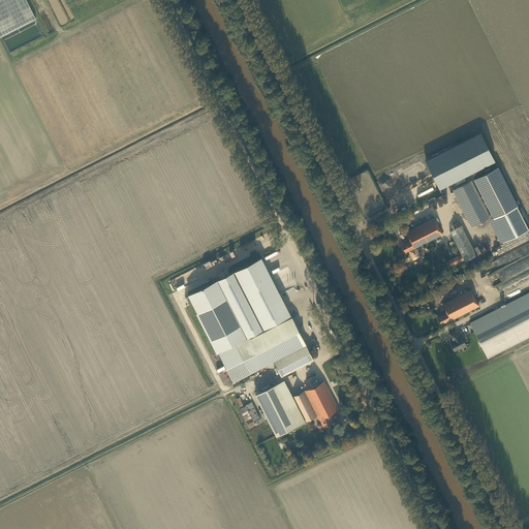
[(0,0),(0,36),(35,19),(26,0),(0,0)]
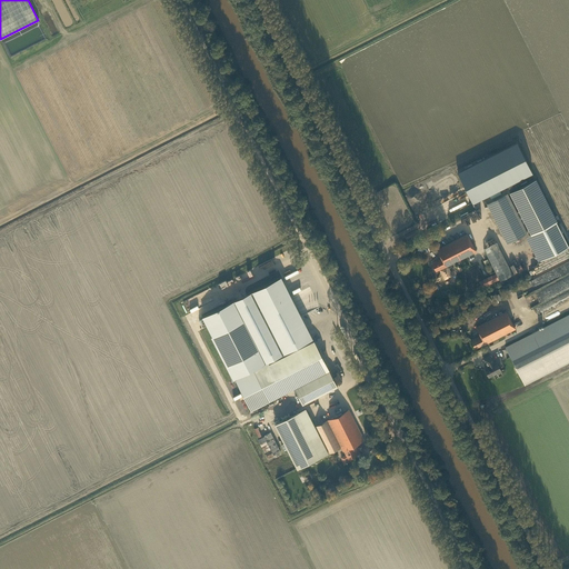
[(76,1),(72,3),(82,21),(86,19),(76,1)]
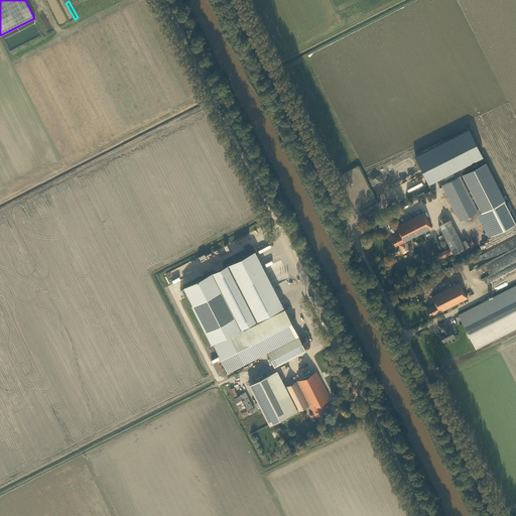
[(468,128),(414,155),(428,184),(459,168),(462,174),(469,170),(466,165),(482,157),(478,148),(468,128)]
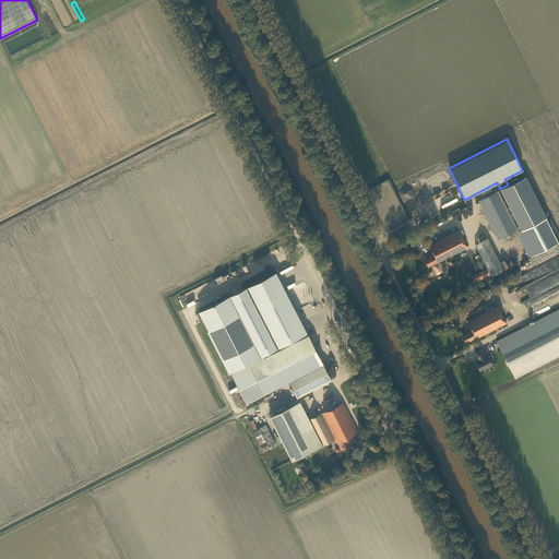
[(558,239),(558,151),(531,166),(557,216),(547,221),(557,240),(558,239)]
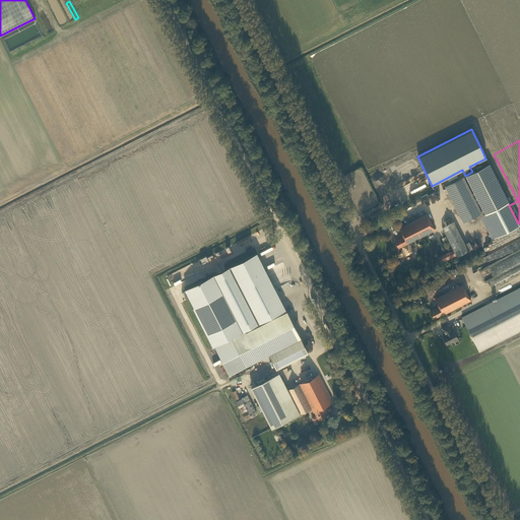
[(465,176),(484,213),(507,202),(508,201),(489,164),(472,172),(465,176)]
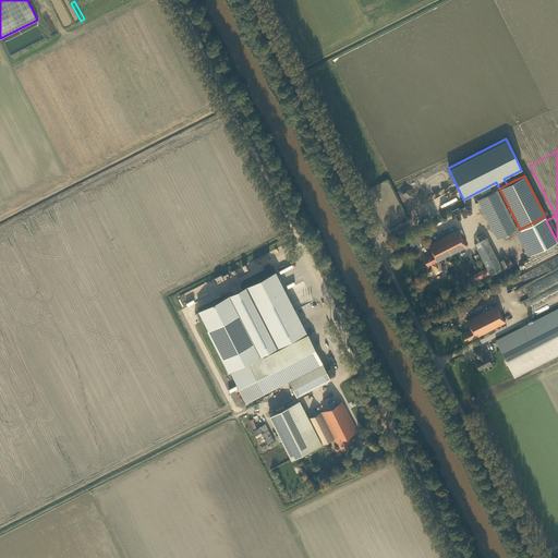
[(476,199),(497,239),(517,229),(497,190),(476,199)]
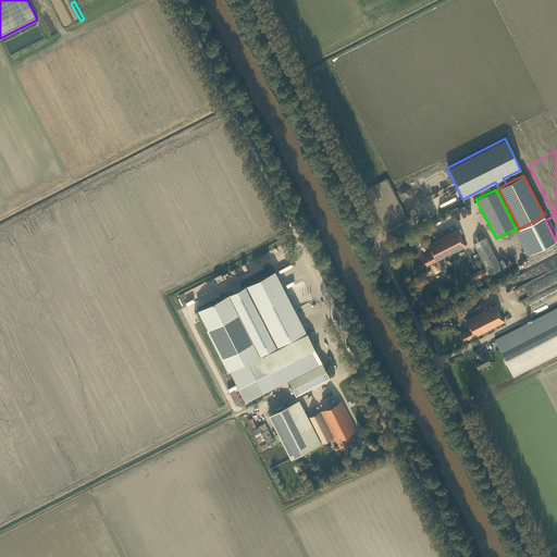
[(531,254),(556,240),(555,239),(545,220),(543,217),(519,229),(531,254)]
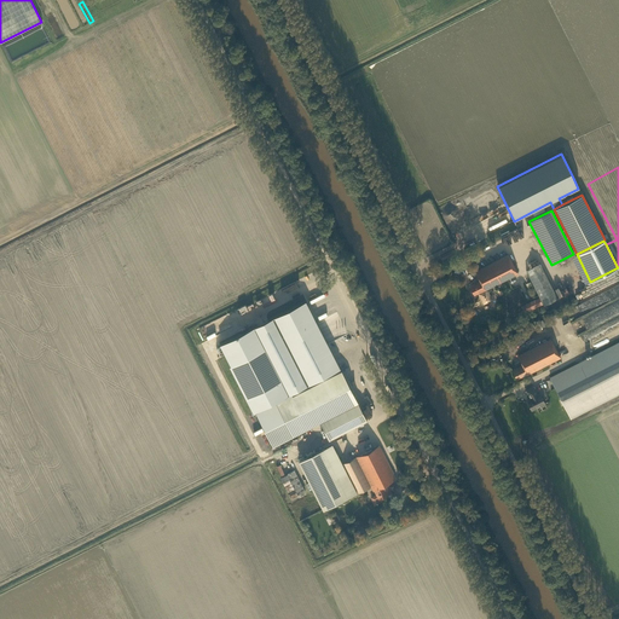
[(480,282),(469,287),(473,295),(478,293),(484,304),(490,300),(485,290),(518,273),(508,255),(475,272),(480,282)]
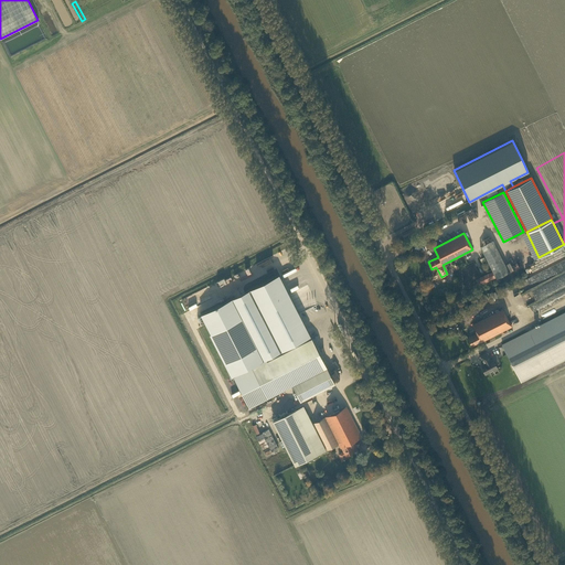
[(492,241),(480,247),(496,278),(509,272),(492,241)]
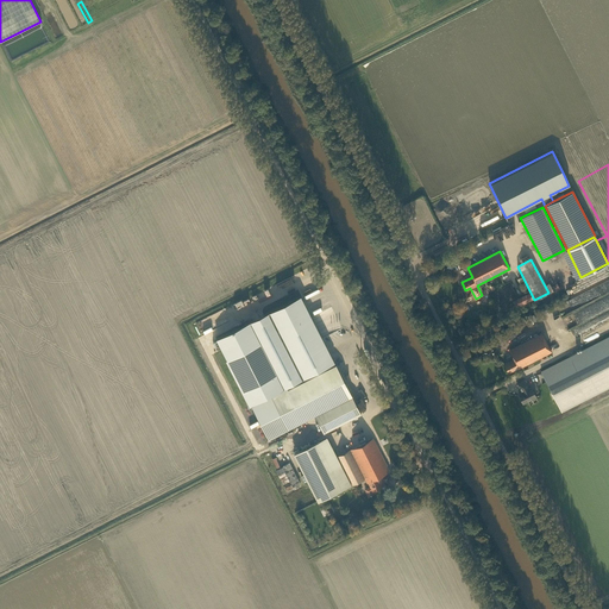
[(586,301),(590,300),(589,296),(591,295),(590,289),(576,294),(578,302),(586,299),(586,301)]
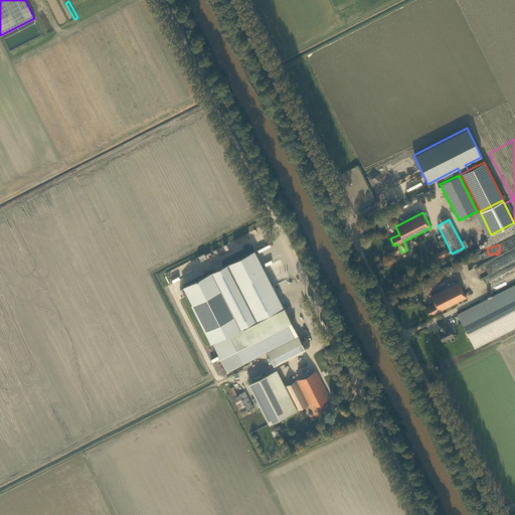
[(471,267),(476,277),(481,277),(492,273),(492,270),(501,265),(501,261),(500,258),(514,256),(514,248),(495,258),(481,258),(483,262),(471,267)]
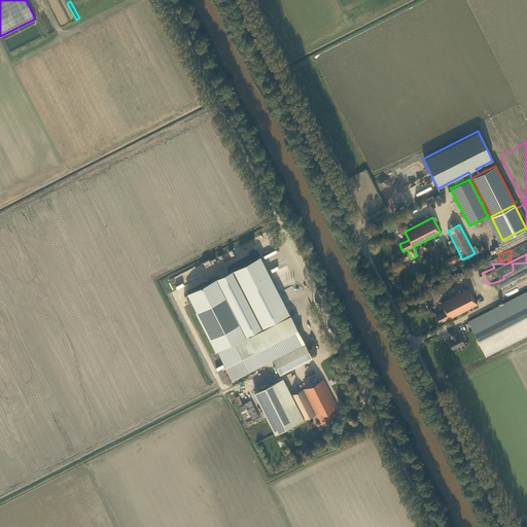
[(260,255),(187,292),(197,311),(196,311),(216,351),(289,314),(260,255)]
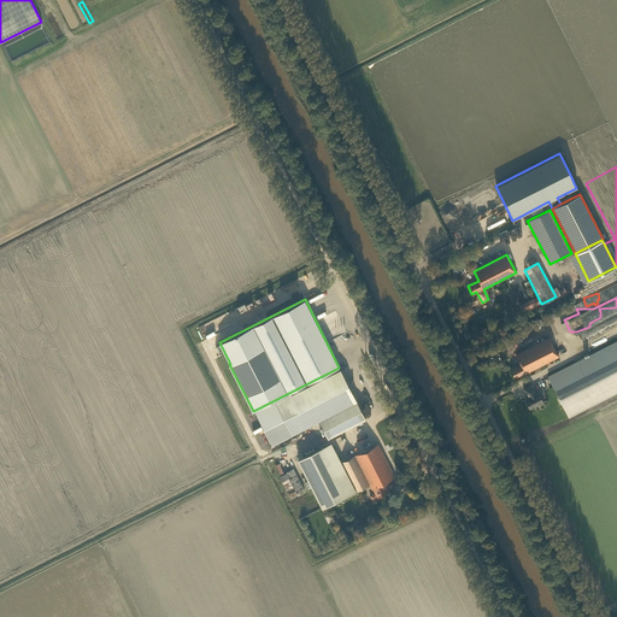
[(524,374),(558,357),(548,338),(516,354),(521,364),(510,369),(515,377),(524,372),(524,374)]
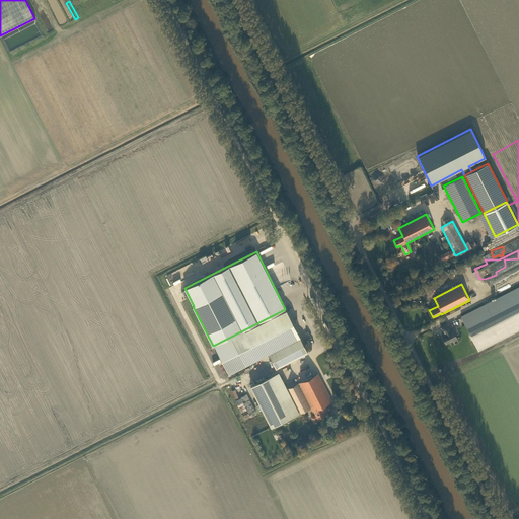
[(295,287),(283,293),(284,296),(297,290),(295,287)]
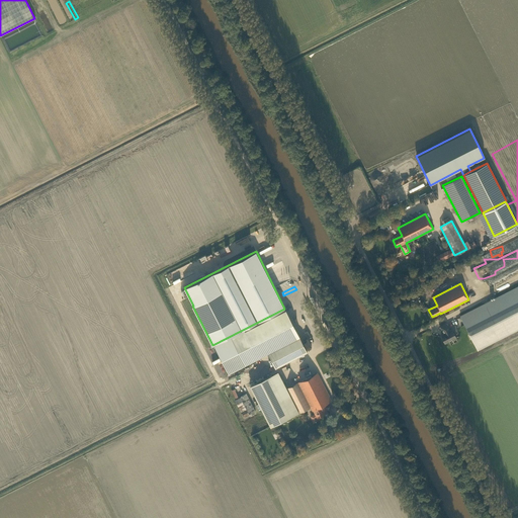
[(460,317),(477,349),(517,328),(517,286),(491,301),(491,300),(484,304),(485,305),(460,317)]
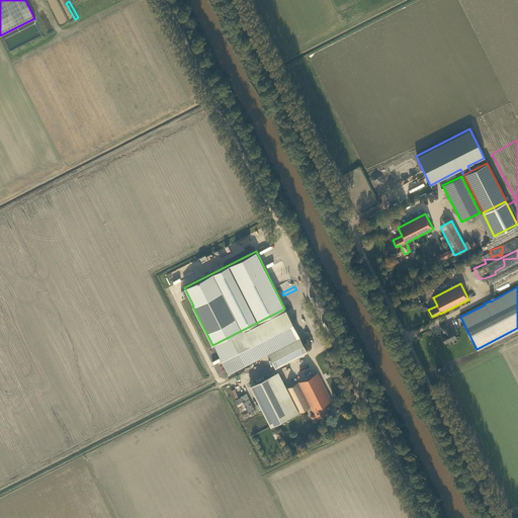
[(267,353),(275,368),(307,352),(285,310),(214,346),(229,373),(267,353)]
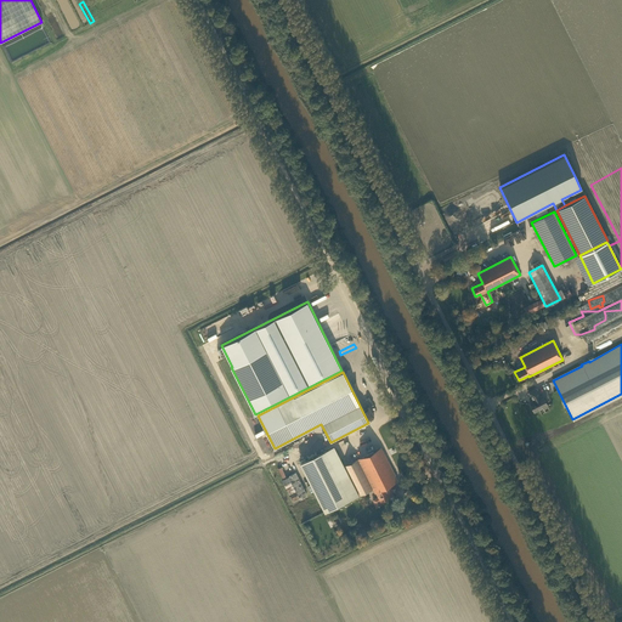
[(529,393),(531,399),(532,399),(533,401),(529,403),(533,412),(547,406),(542,396),(541,397),(536,389),(529,393)]
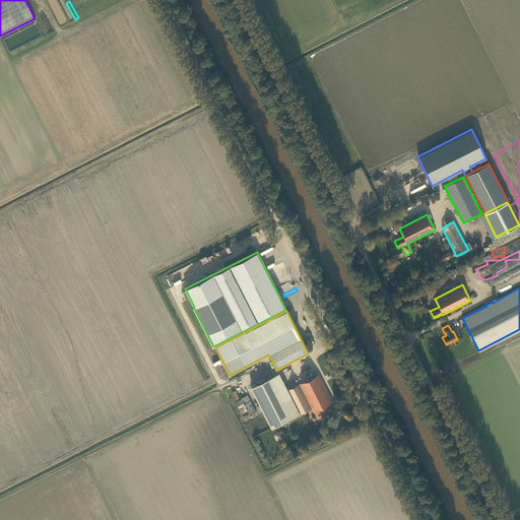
[(324,405),(332,401),(318,375),(287,390),(300,414),(311,408),(313,412),(314,411),(316,415),(311,417),(314,424),(318,421),(317,419),(326,415),(323,409),(325,409),(325,407),(324,405)]
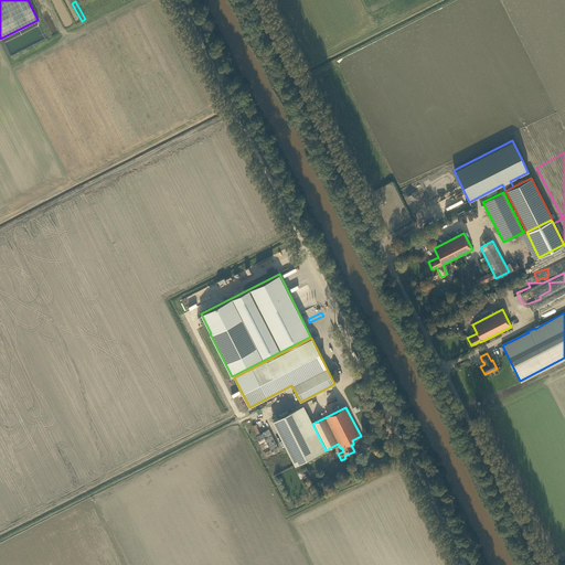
[(273,422),(295,465),(317,454),(295,411),(288,414),(287,412),(279,415),(280,417),(273,422)]
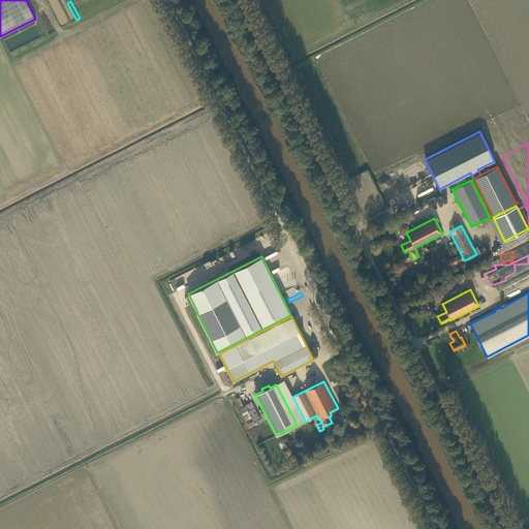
[(260,419),(251,402),(239,408),(248,426),(254,424),(248,412),(249,412),(254,423),(260,419)]
